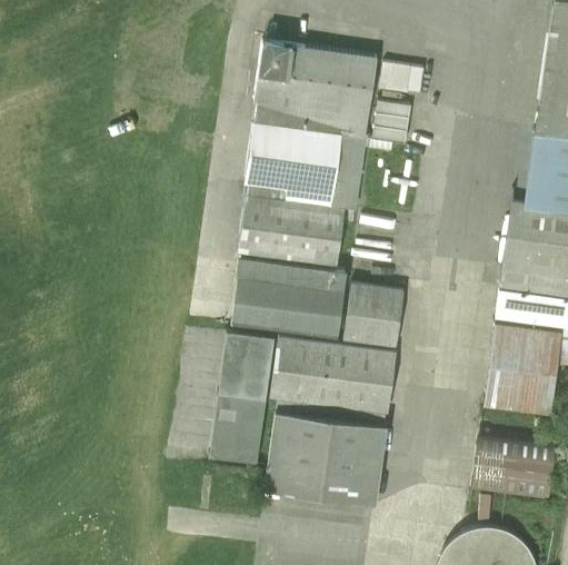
[(567,0),(554,0),(535,132),(567,137),(567,0)]
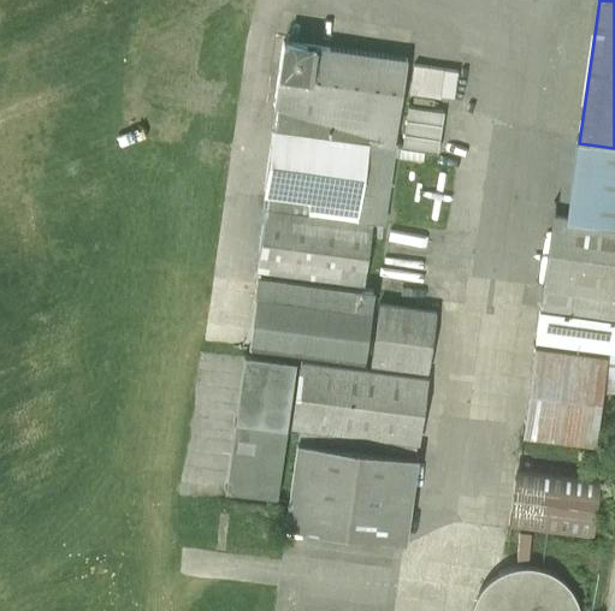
[(408,64),(284,46),(275,110),(279,111),(395,148),(408,64)]
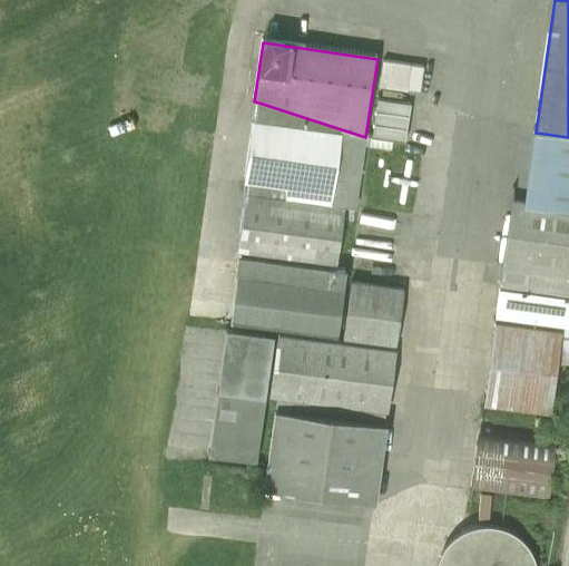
[(411,68),(383,65),(380,90),(406,95),(411,68)]
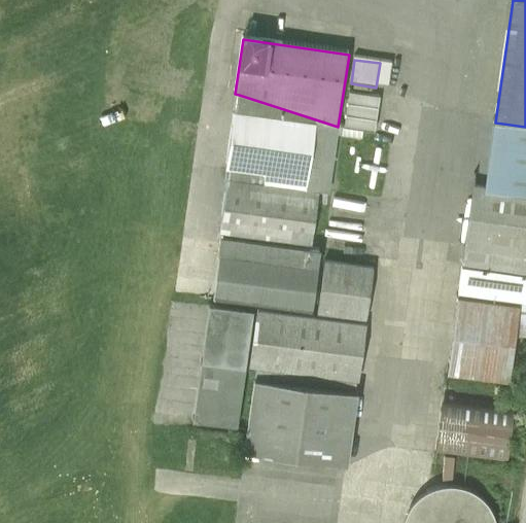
[(392,65),(380,63),(376,88),(388,90),(392,65)]
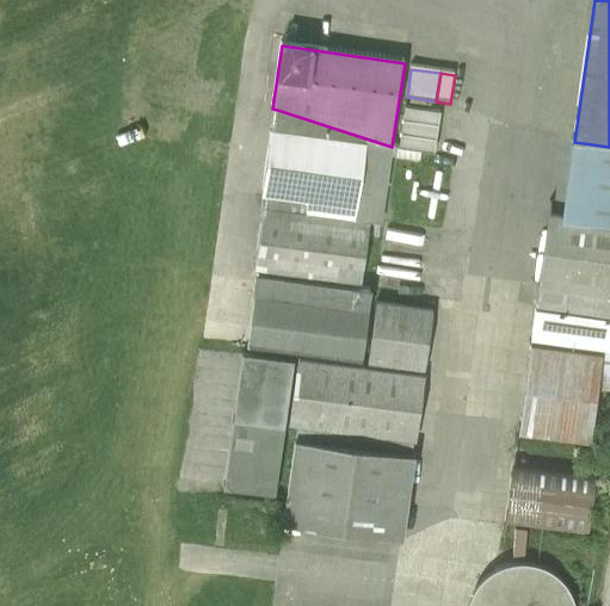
[(441,112),(404,107),(398,159),(419,162),(420,152),(435,153),(441,112)]
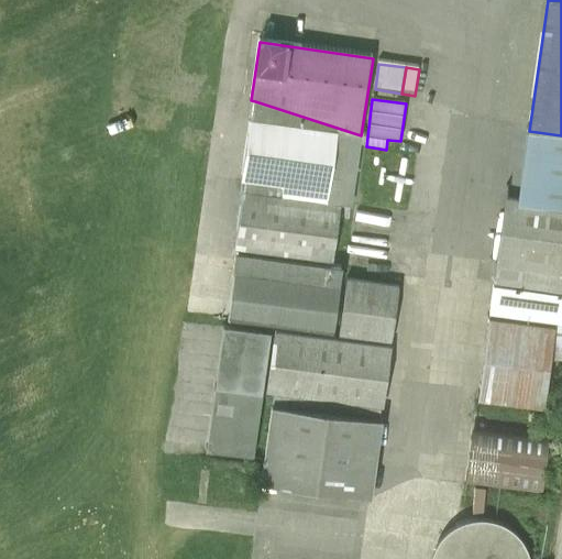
[(252,125),(361,140),(361,135),(255,101),(252,125)]
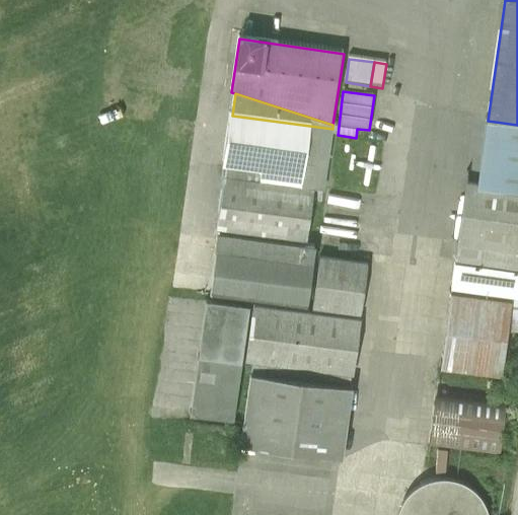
[(232,116),(231,116),(223,166),(225,166),(325,179),(333,129),(232,116)]
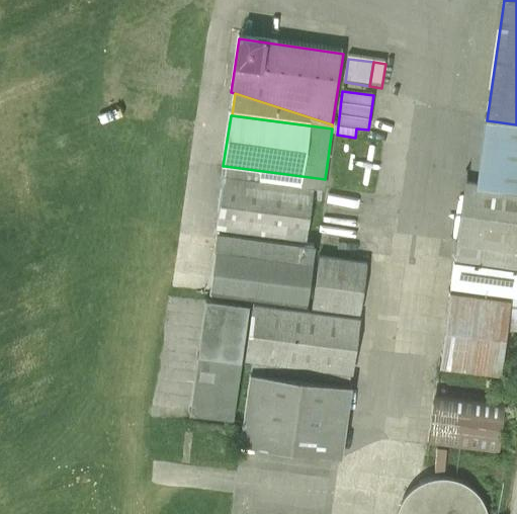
[(516,124),(487,120),(486,120),(479,169),(480,169),(516,174),(516,124)]
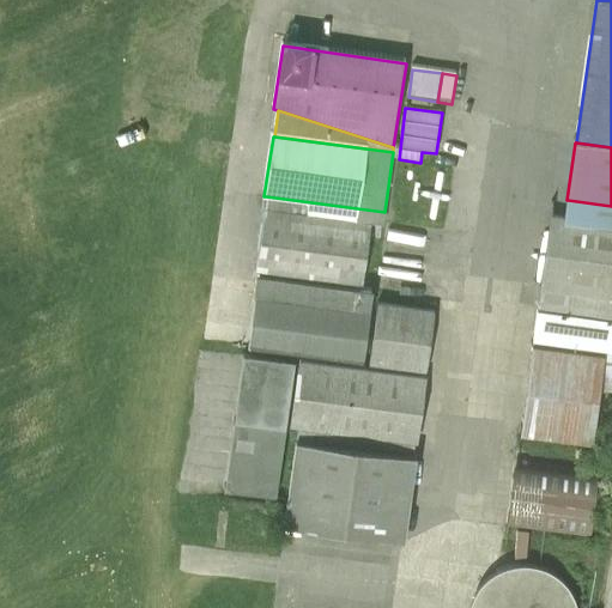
[(385,212),(266,196),(256,273),(362,287),(370,226),(382,228),(385,212)]
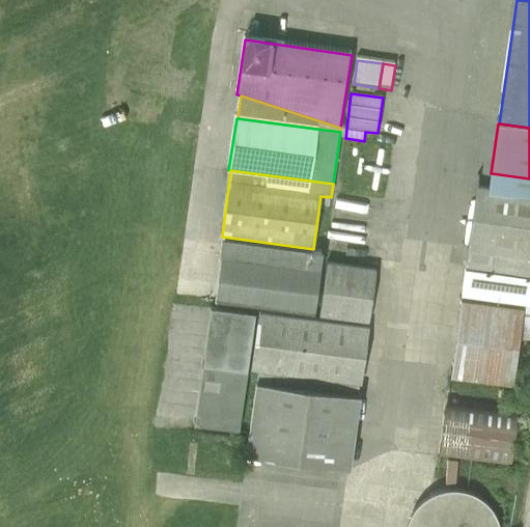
[(489,192),(529,197),(529,178),(492,173),(489,192)]
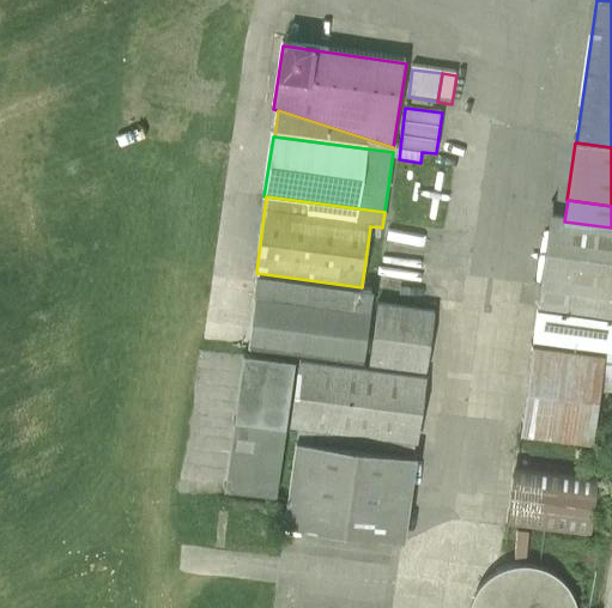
[(550,219),(538,311),(611,322),(611,228),(564,222),(550,219)]
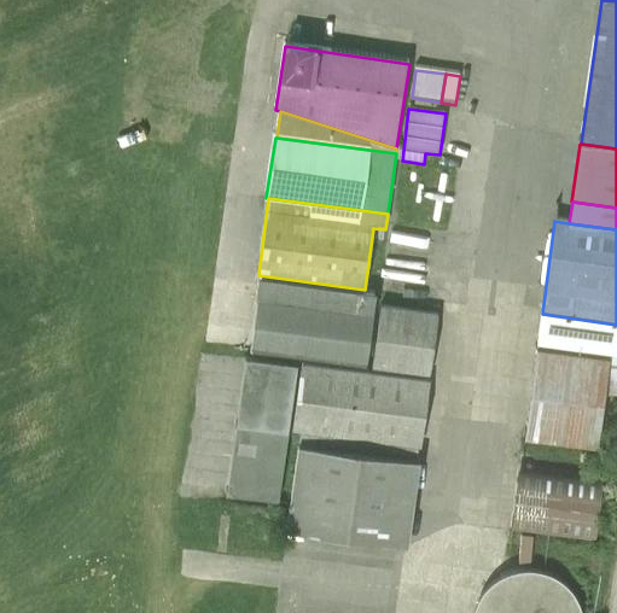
[(374,296),(260,280),(251,354),(366,369),(373,317),(372,317),(374,296)]
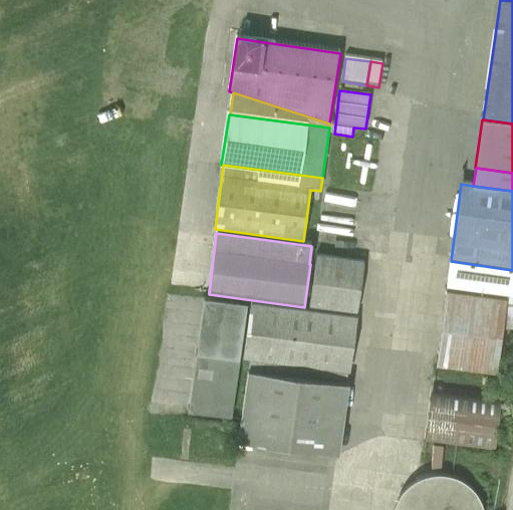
[(364,264),(316,258),(309,307),(357,314),(364,264)]
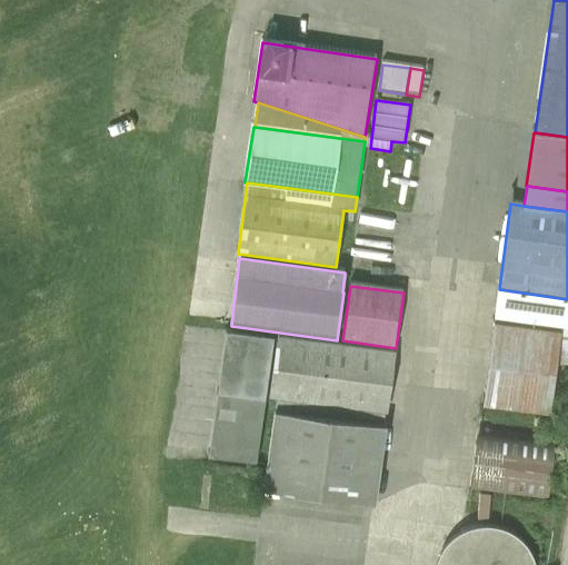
[(567,301),(499,293),(496,319),(567,328),(567,301)]
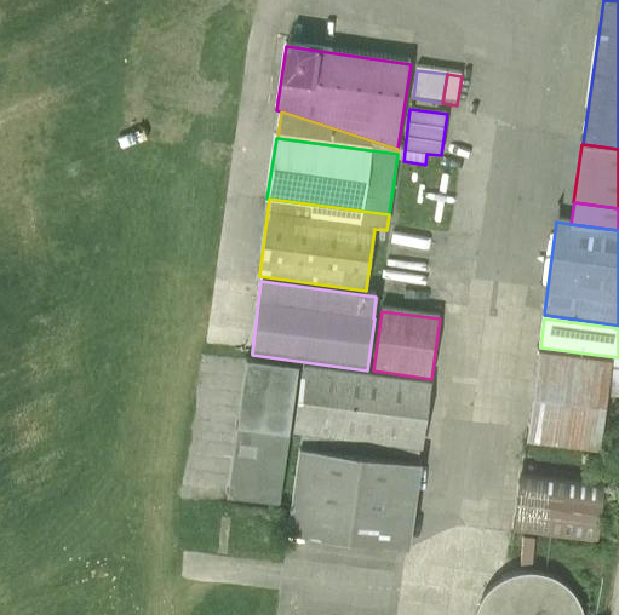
[(539,350),(526,446),(588,454),(599,455),(612,360),(539,350)]
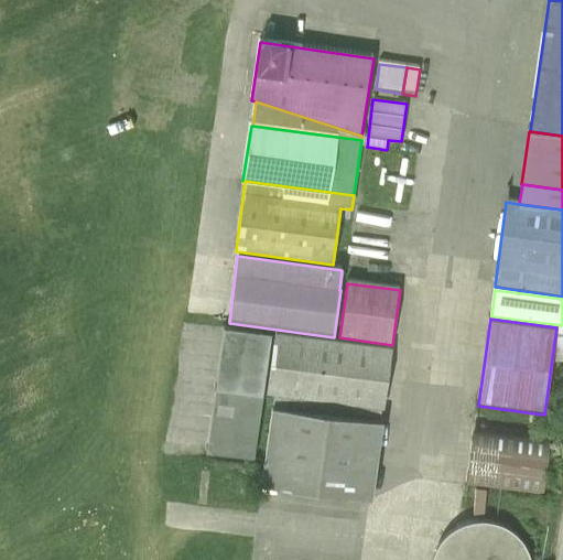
[(271,335),(225,329),(207,453),(253,460),(271,335)]
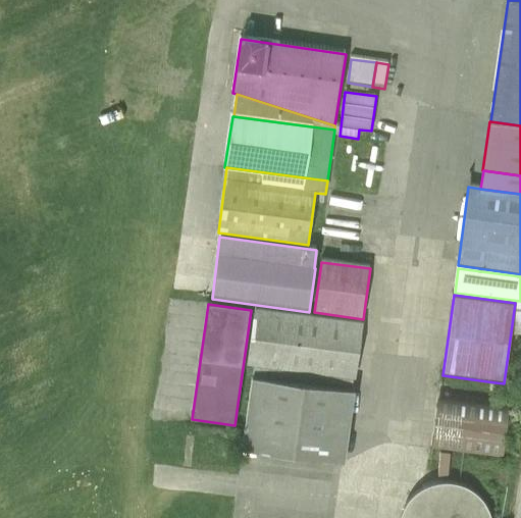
[(355,378),(362,324),(255,310),(248,365),(254,365),(354,378),(355,378)]
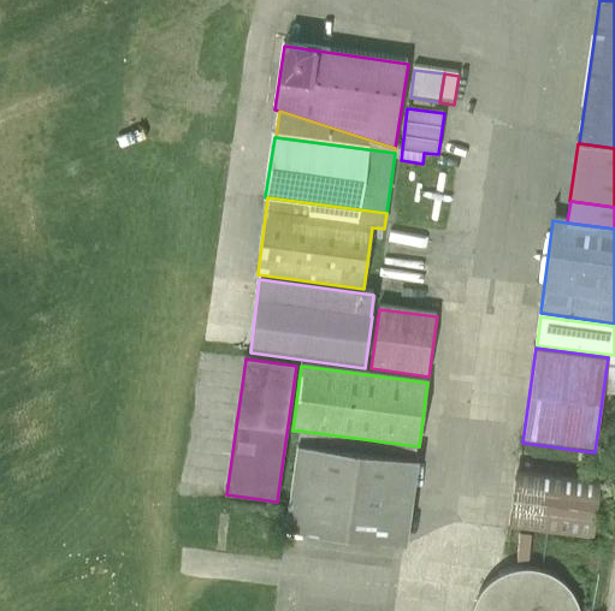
[(300,431),(297,445),(415,461),(418,446),(300,431)]
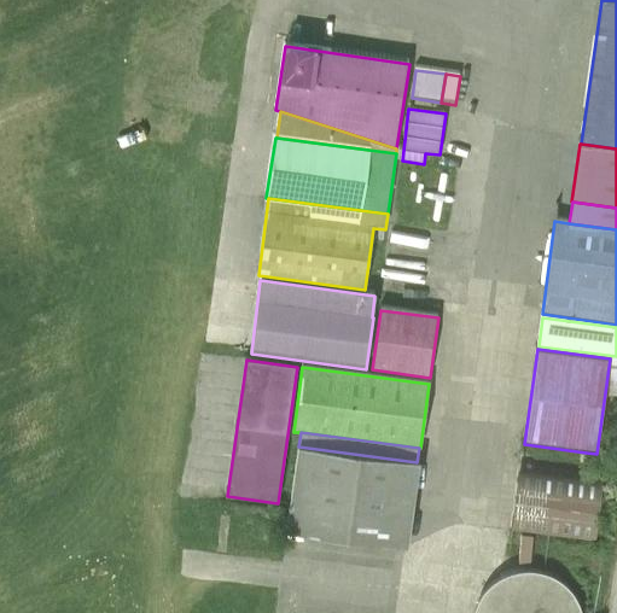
[(407,549),(418,462),(417,462),(298,447),(287,533),(407,549)]
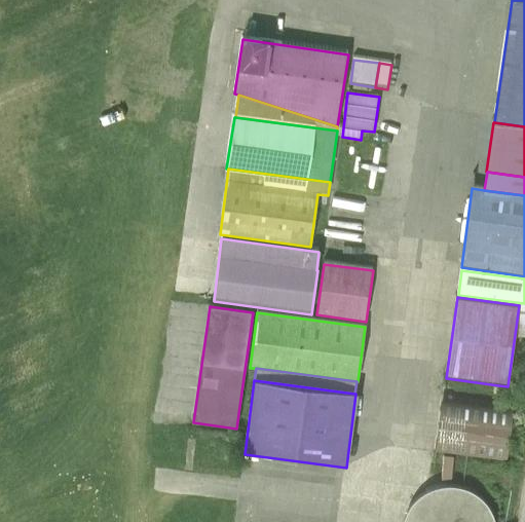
[(496,403),(443,397),(436,456),(467,459),(507,464),(514,405),(496,403)]
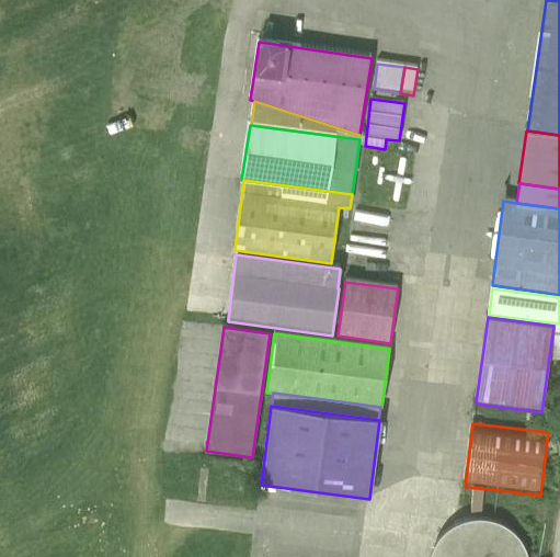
[(483,490),(473,490),(471,515),(481,516),(483,490)]
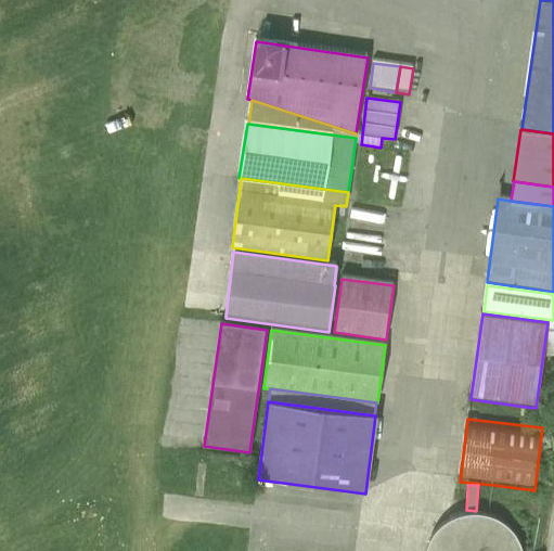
[(522,550),(519,542),(507,527),(490,517),(480,515),(471,515),(461,516),(451,521),(436,533),(427,550),(522,550)]
